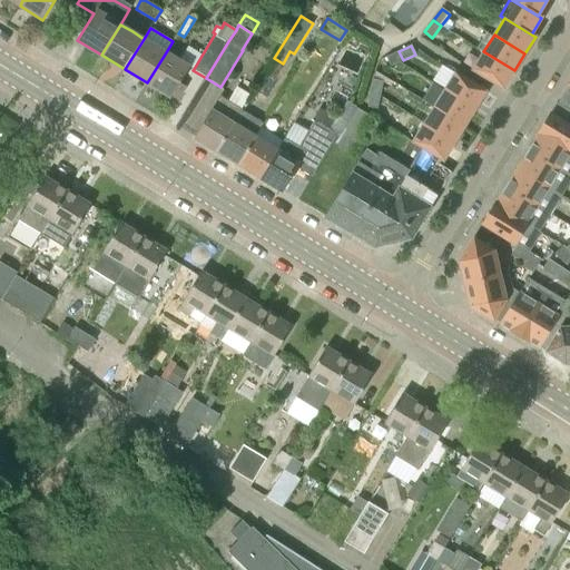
[(179,60),(166,52),(147,82),(170,97),(176,100),(186,86),(180,82),(189,67),(194,69),(202,56),(187,47),(179,60)]
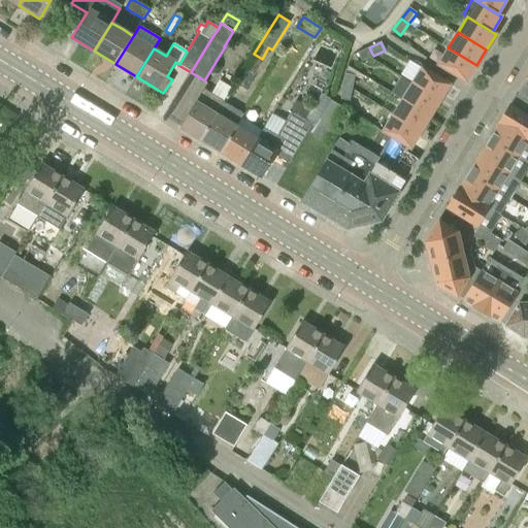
[(373,56),(369,47),(358,53),(361,61),(373,56)]
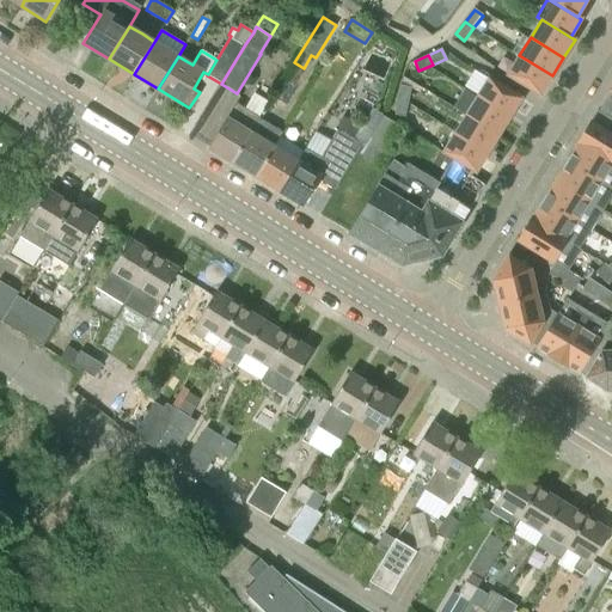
[(552,75),(519,55),(507,75),(540,96),(552,75)]
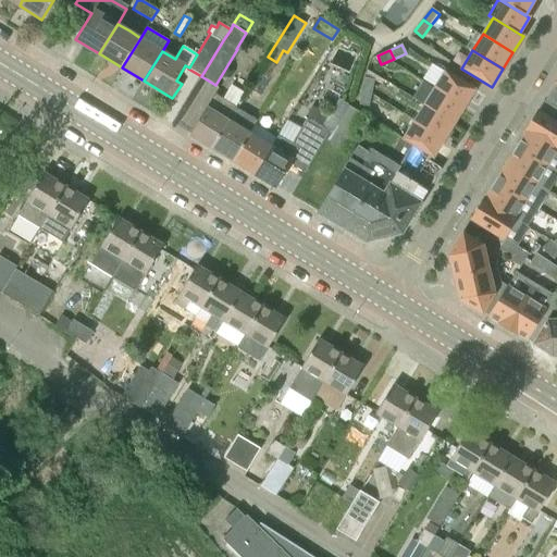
[(445,71),(434,88),(465,106),(474,89),(445,71)]
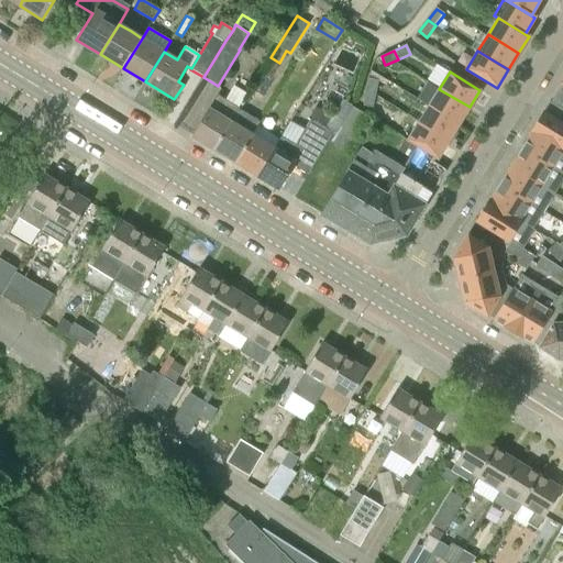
[(368,78),(365,91),(376,94),(378,80),(368,78)]
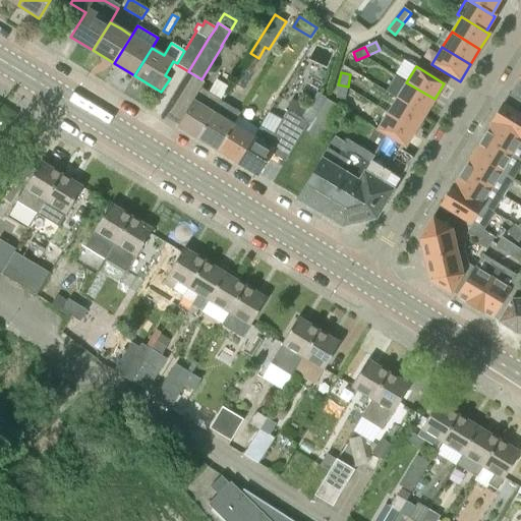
[(520,74),(507,98),(520,106),(520,74)]
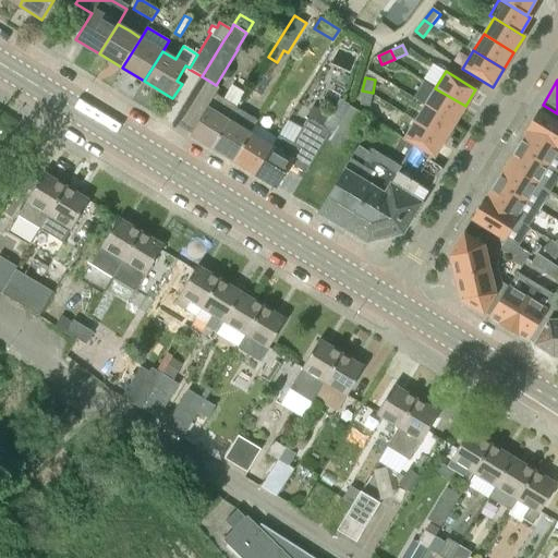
[(465,106),(435,88),(425,105),(455,123),(465,106)]
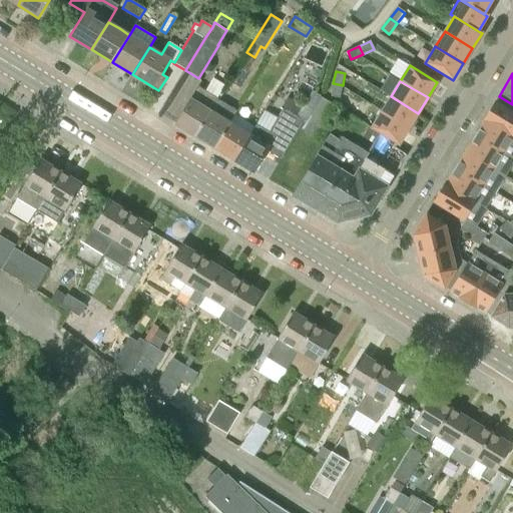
[(343,85),(333,83),(331,96),(340,97),(343,85)]
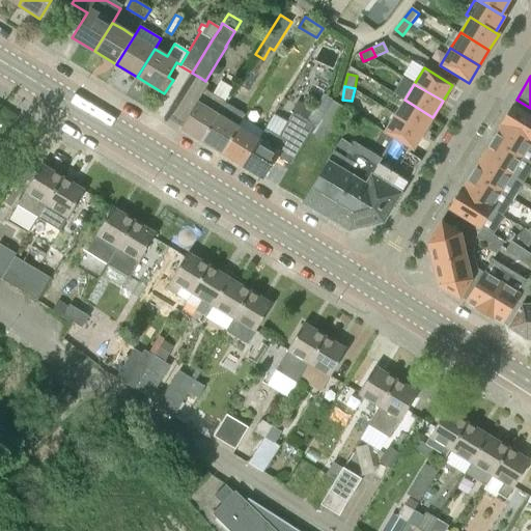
[(182,128),(202,141),(225,102),(204,89),(182,128)]
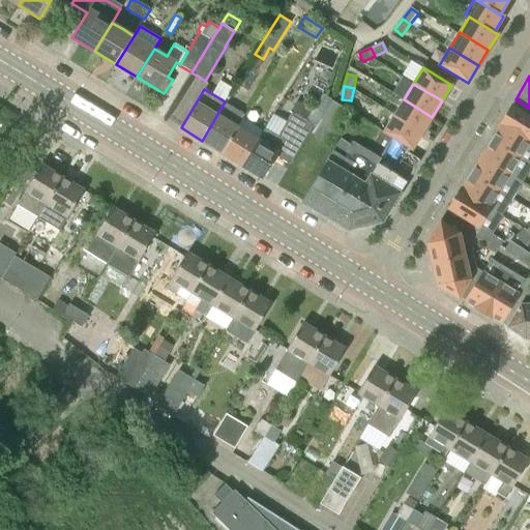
[(290,111),(293,113),(307,121),(315,110),(296,99),(290,111)]
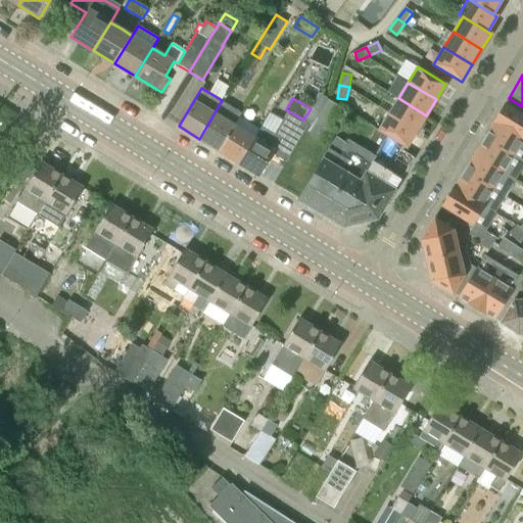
[(324,141),(344,109),(327,98),(306,130),(324,141)]
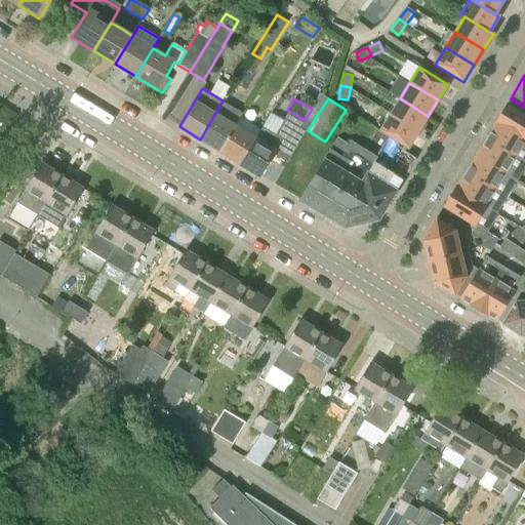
[(428,116),(400,98),(390,115),(418,132),(428,116)]
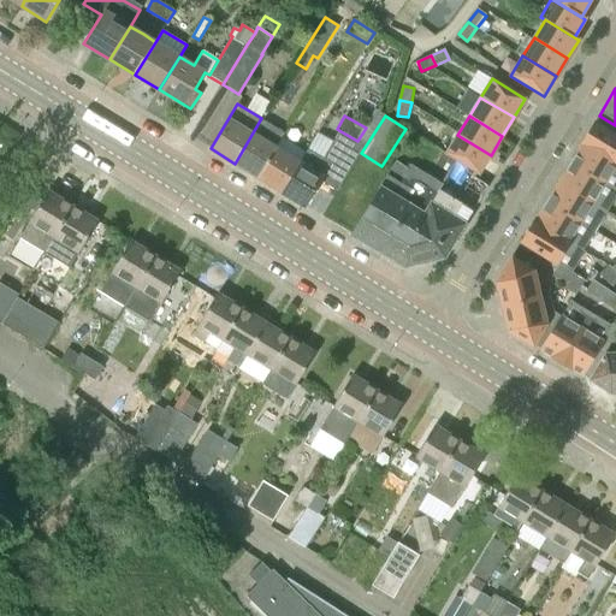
[(615,125),(599,116),(581,144),(582,144),(615,165),(615,125)]
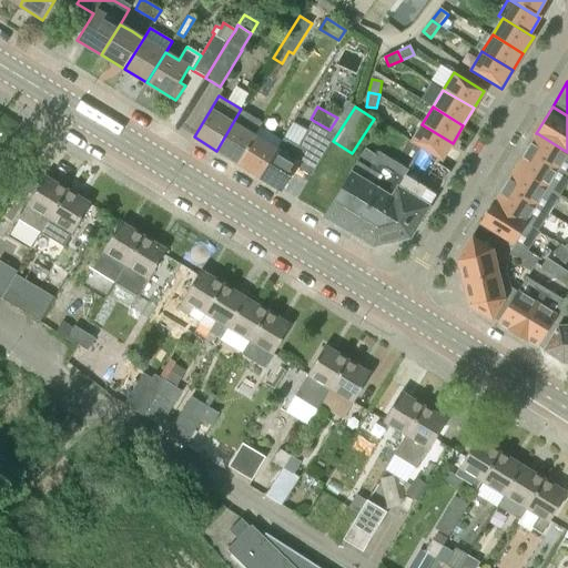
[(241,109),(216,151),(239,164),(255,135),(263,122),(241,109)]
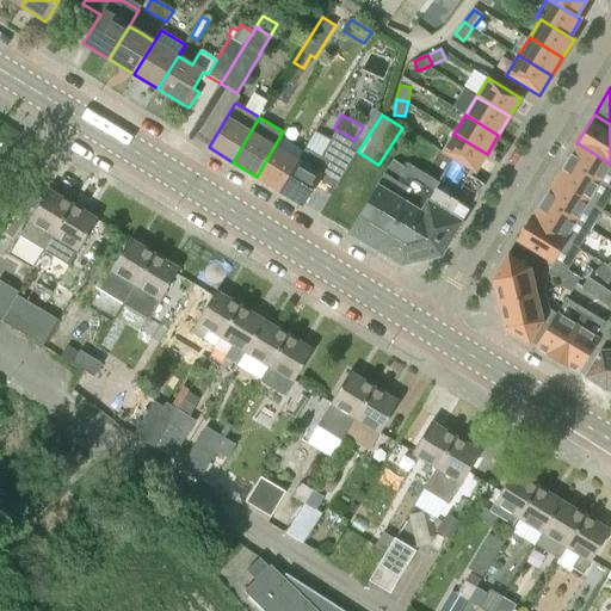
[(304,149),(298,160),(279,190),(303,205),(319,179),(335,189),(362,143),(355,140),(338,130),(321,159),(304,149)]
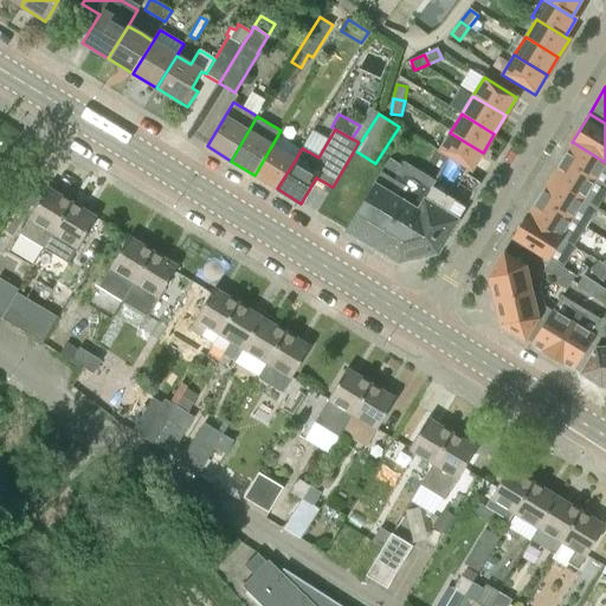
[(483,153),(450,133),(438,152),(449,158),(446,162),(447,162),(466,174),(469,169),(471,171),(483,153)]
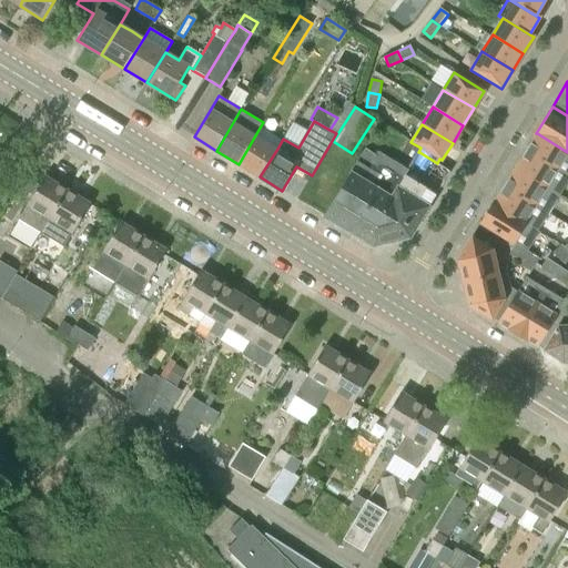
[(567,152),(537,133),(527,151),(567,176),(567,152)]
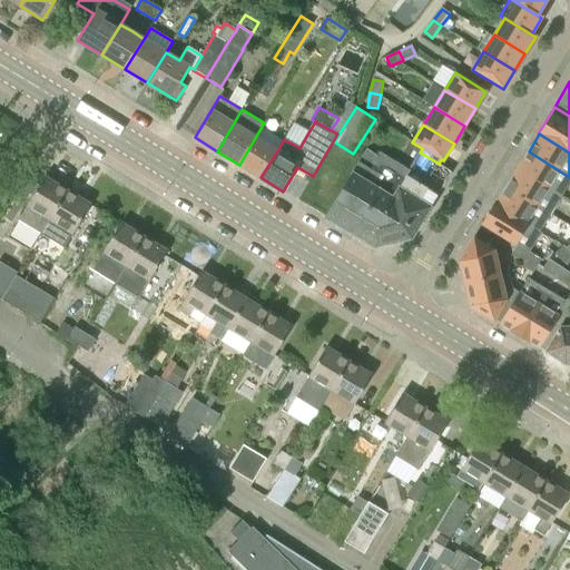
[(261,177),(278,149),(256,136),(239,165),(261,177)]
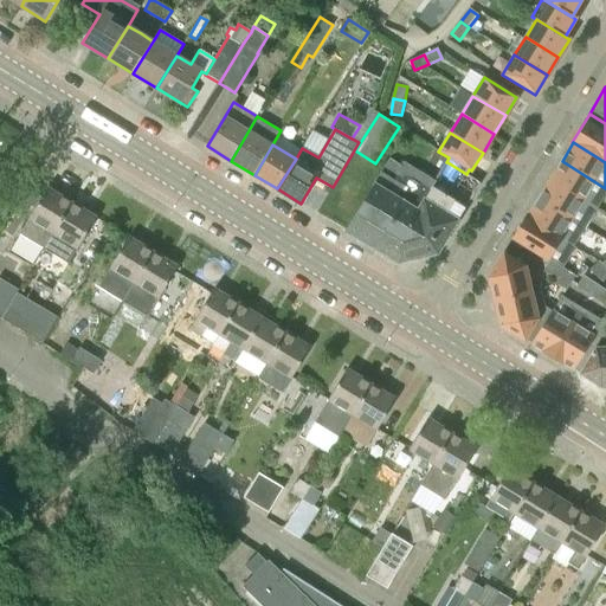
[(425,199),(436,181),(420,171),(419,173),(403,162),(399,166),(388,160),(345,230),(389,257),(425,199)]
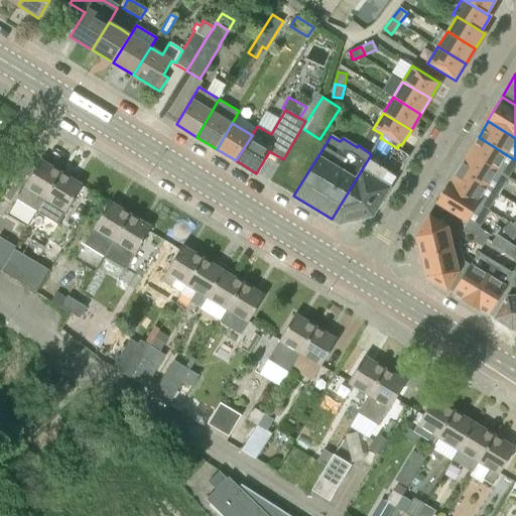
[(515,163),(515,160),(479,137),(469,154),(508,177),(515,163)]
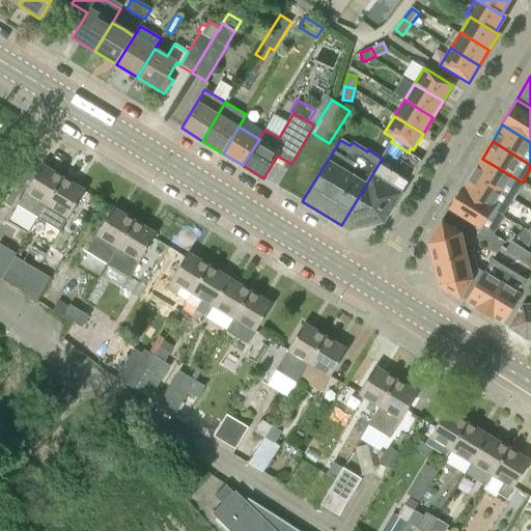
[(392,142),(382,159),(372,174),(401,192),(421,160),(409,152),(392,142)]
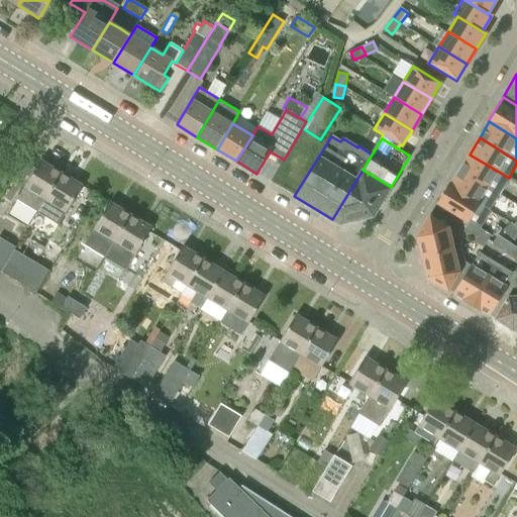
[(509,178),(470,154),(459,171),(499,195),(509,178)]
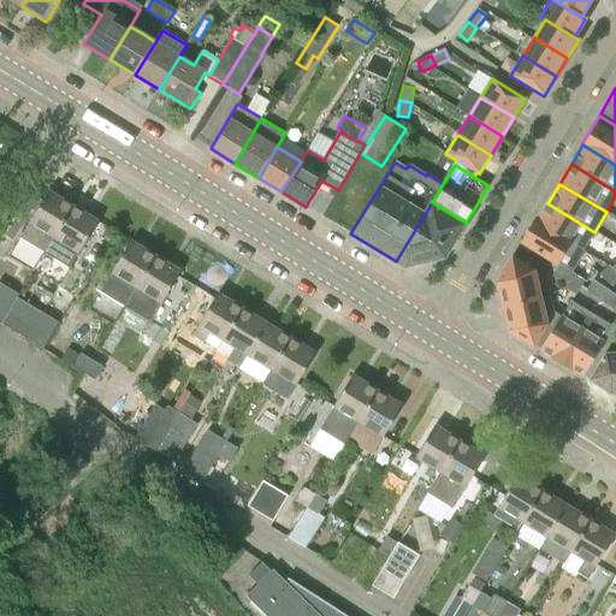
[(45,252),(54,237),(72,206),(48,191),(29,223),(30,223),(22,237),(45,252)]
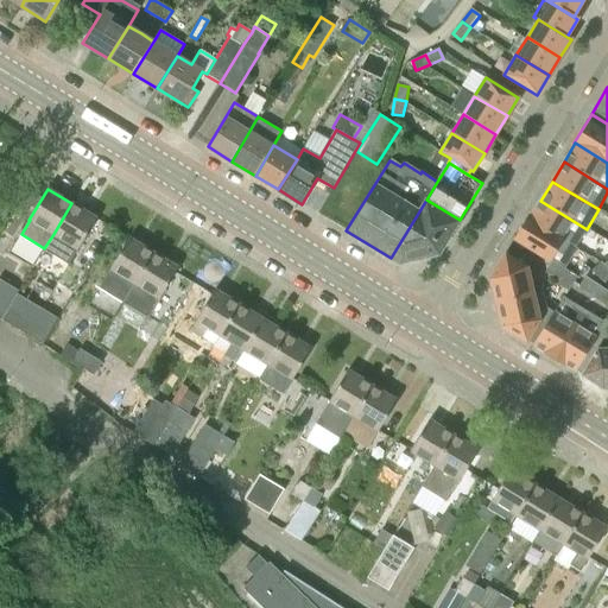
[(460,220),(426,200),(391,258),(400,264),(438,254),(460,220)]
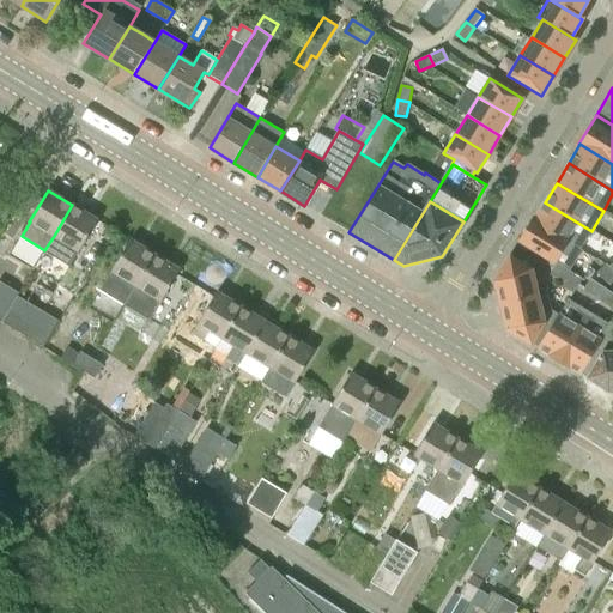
[(592,231),(545,202),(533,222),(580,250),(592,231)]
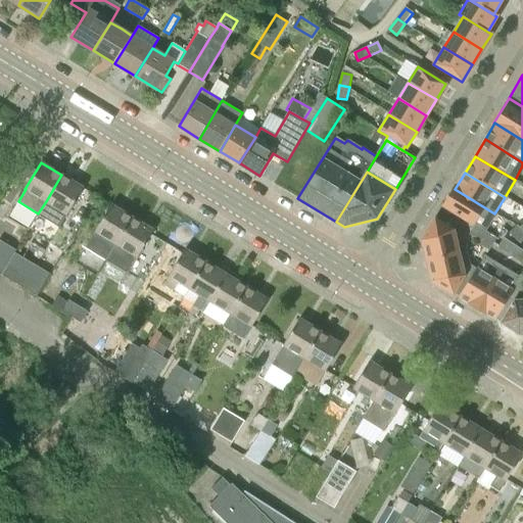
[(61,175),(46,201),(56,208),(50,219),(60,225),(66,215),(83,188),(61,175)]
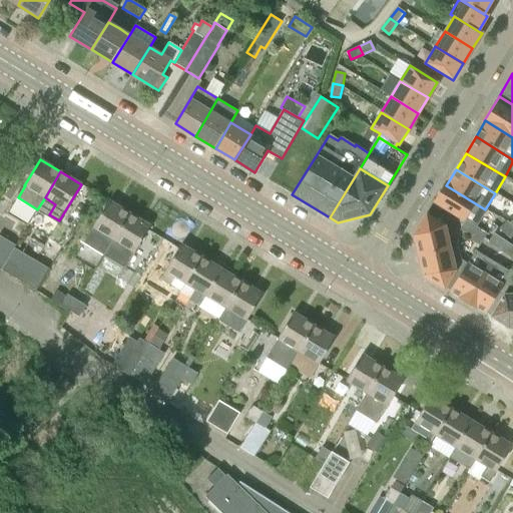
[(465,220),(476,226),(486,209),(485,209),(446,185),(445,184),(434,202),(465,220)]
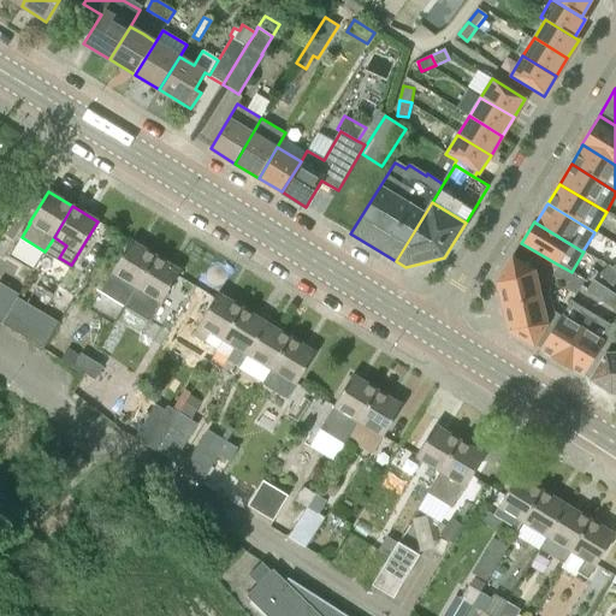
[(122,278),(136,286),(154,255),(130,241),(104,284),(113,291),(122,278)]
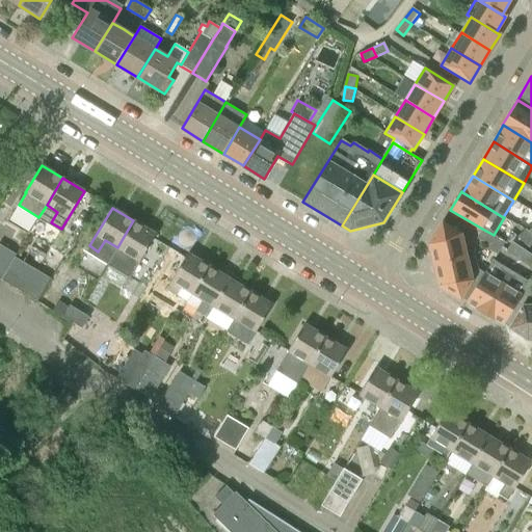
[(133,220),(117,247),(110,259),(131,272),(155,234),(133,220)]
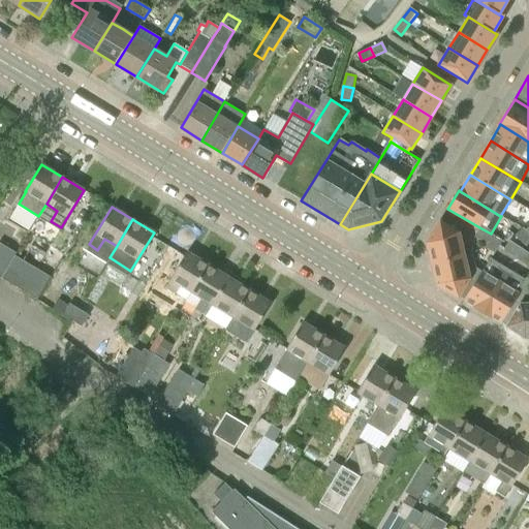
[(427,244),(432,263),(464,256),(458,234),(439,222),(427,244)]
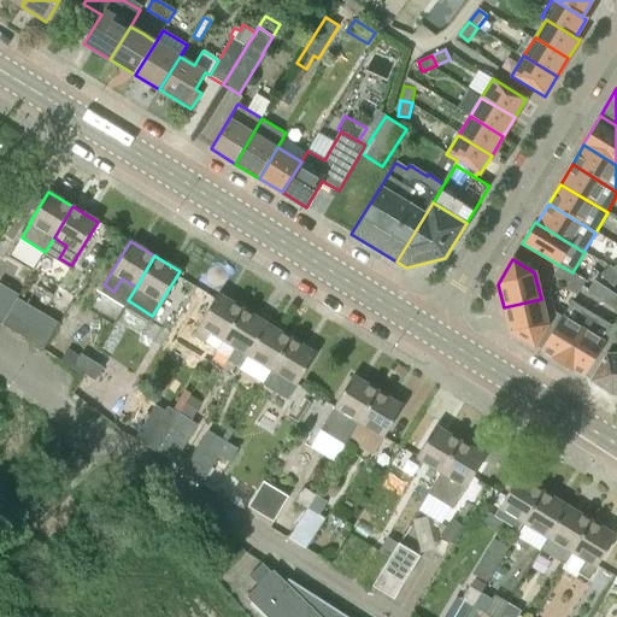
[(574,274),(573,272),(559,265),(553,276),(566,285),(574,274)]
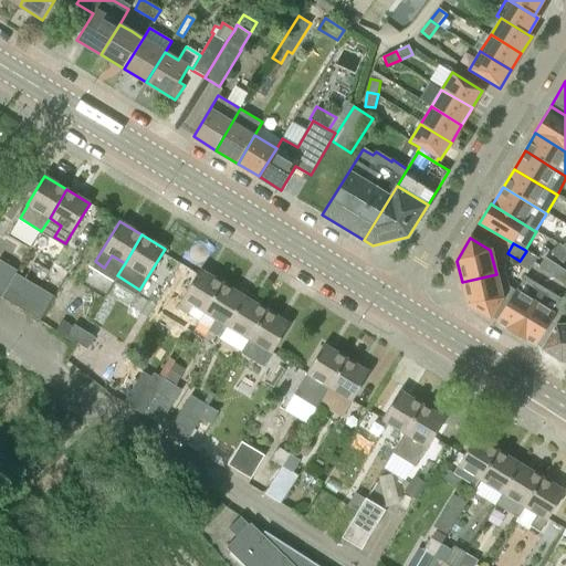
[(565,259),(565,249),(562,245),(559,243),(551,252),(563,263),(565,259)]
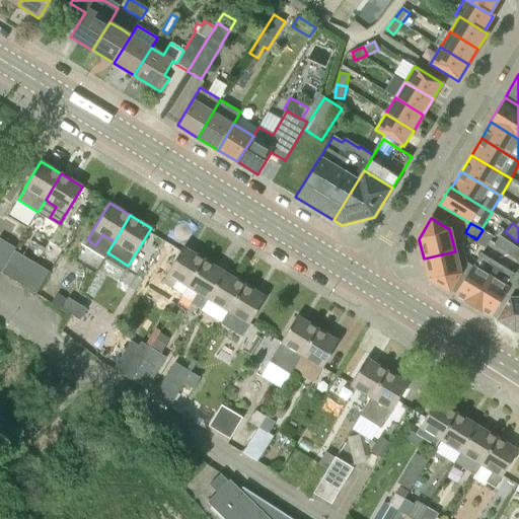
[(483,230),(476,239),(475,242),(485,247),(492,236),(483,230)]
